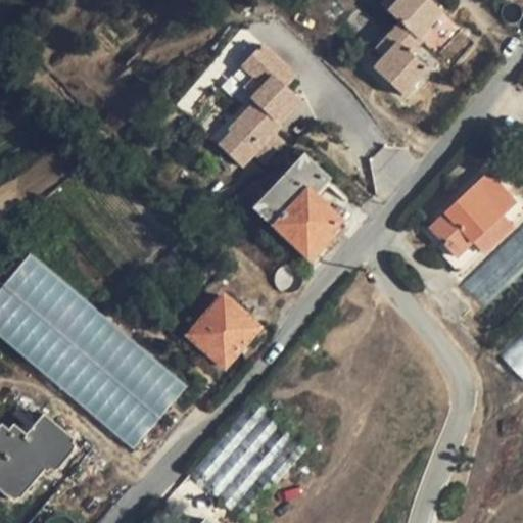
[(397,0),(387,11),(399,22),(409,31),(418,39),(442,11),(429,0),(397,0)]
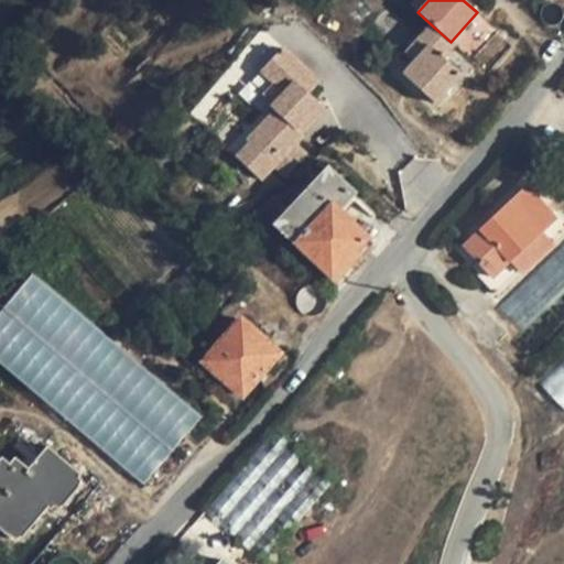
[(431,24),(404,53),(413,62),(430,44),(441,33),(431,24)]
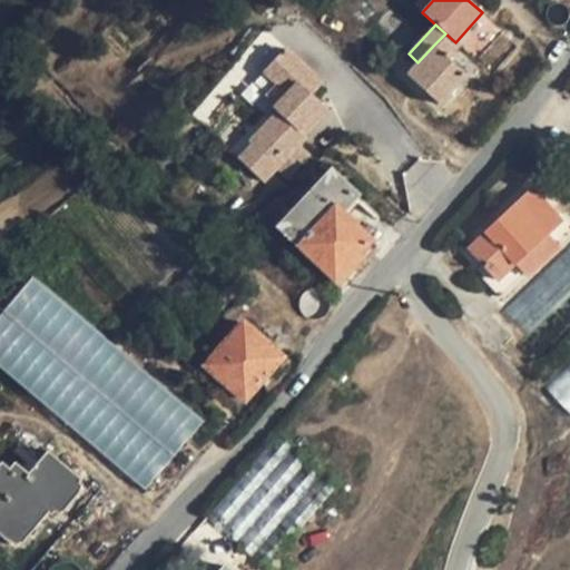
[(445,33),(434,45),(449,58),(459,46),(455,42),(445,33)]
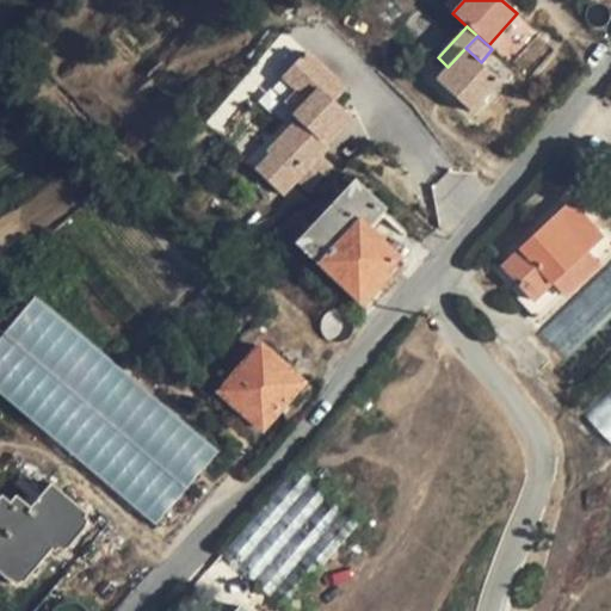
[(448,67),(436,79),(471,111),(501,79),(481,62),(466,48),(448,67)]
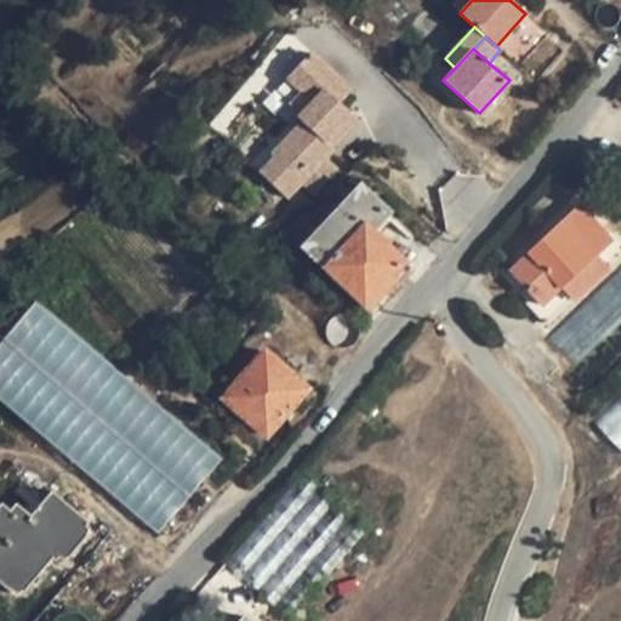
[(312,52),(288,78),(301,89),(314,101),(301,115),(298,117),(303,121),(272,154),(274,158),(261,172),(288,198),(302,182),(315,194),(340,167),(326,155),(334,148),(332,147),(325,141),(351,112),(341,103),(349,89),(312,52)]
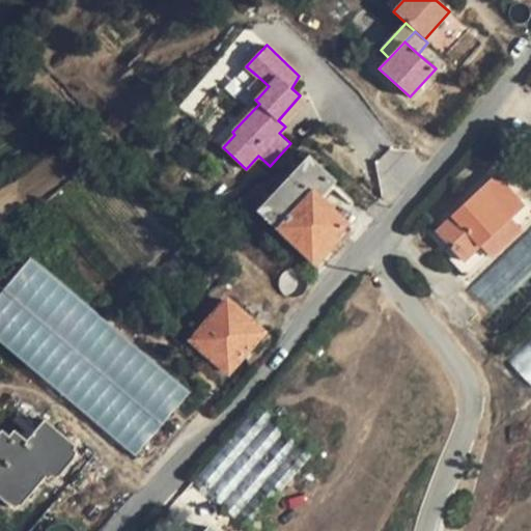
[(257,76),(246,88),(257,99),(269,86),(257,76)]
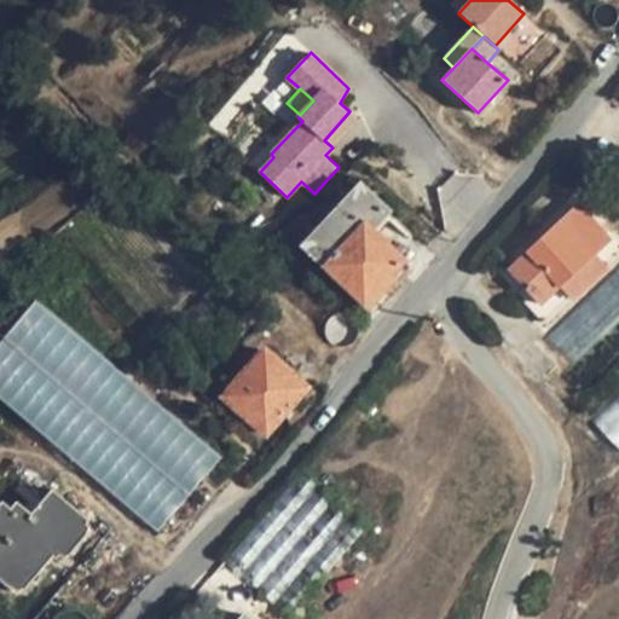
[(350,111),(324,140),(331,146),(357,119),(350,111)]
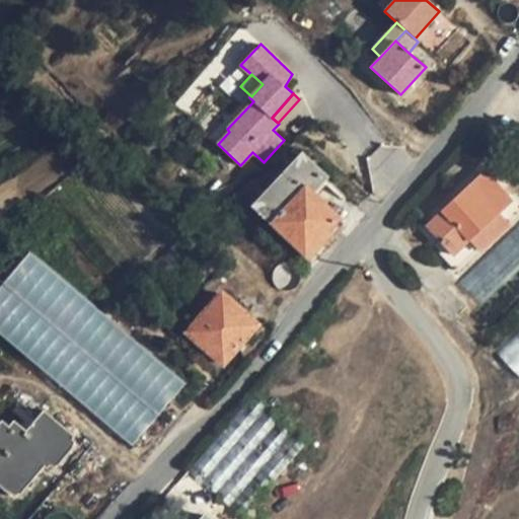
[(254,205),(309,256),(323,240),(319,236),(323,232),(327,236),(341,221),(311,194),(326,177),(302,154),(254,205)]
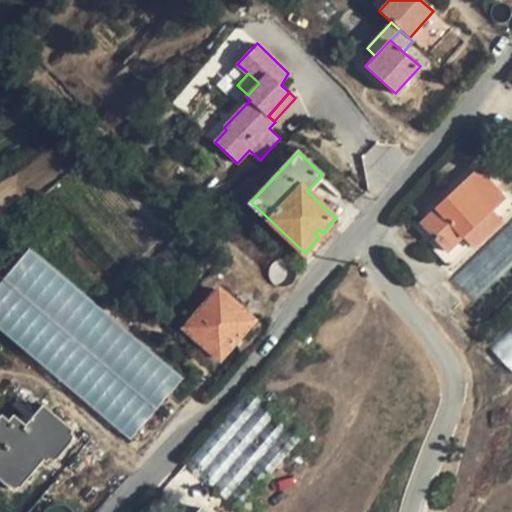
[(422,223),(434,235),(428,241),(451,265),(511,208),(511,194),(510,192),(504,198),(479,169),(422,223)]
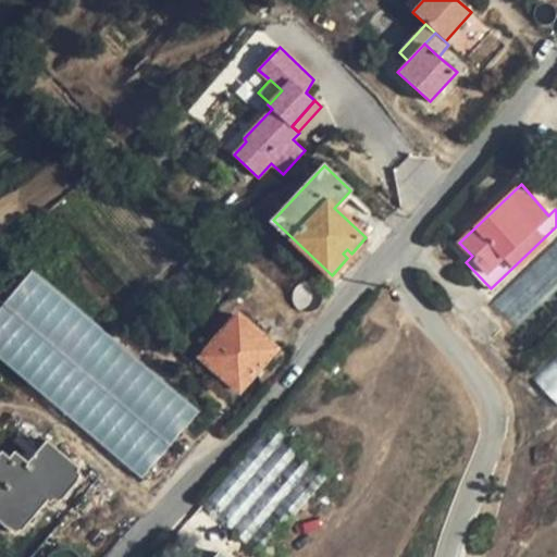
[(199,410),(33,270),(3,304),(171,444),(199,410)]
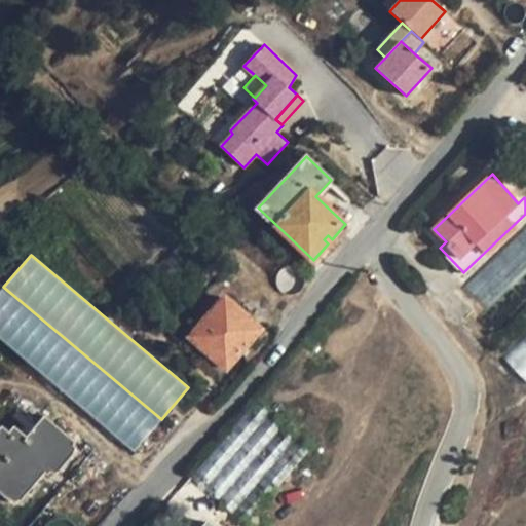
[(161,419),(3,287),(0,290),(0,337),(135,451),(161,419)]
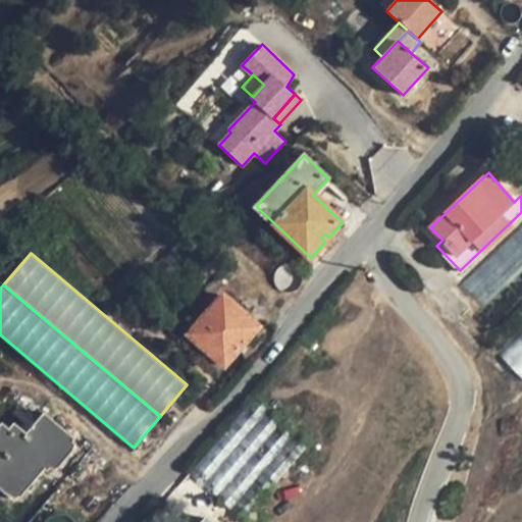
[(223,294),(188,334),(224,366),(258,326),(223,294)]
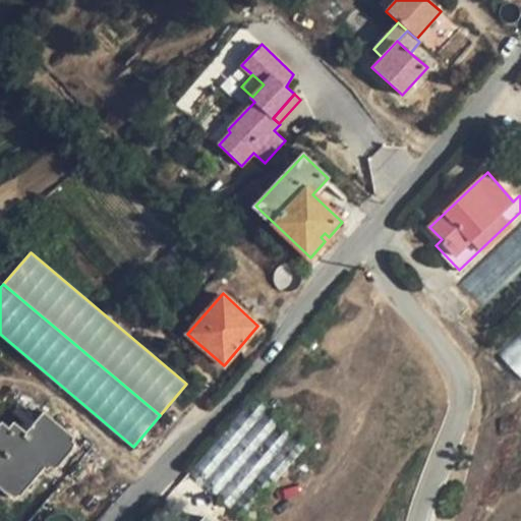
[(520,334),(503,352),(520,370),(520,334)]
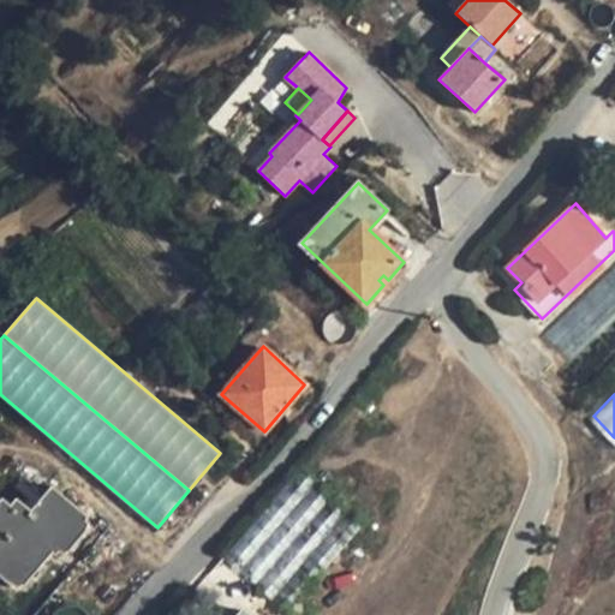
[(87,520),(89,518),(52,485),(24,517),(1,497),(0,499),(0,527),(10,536),(0,545),(0,560),(21,578),(51,543),(59,550),(87,520)]
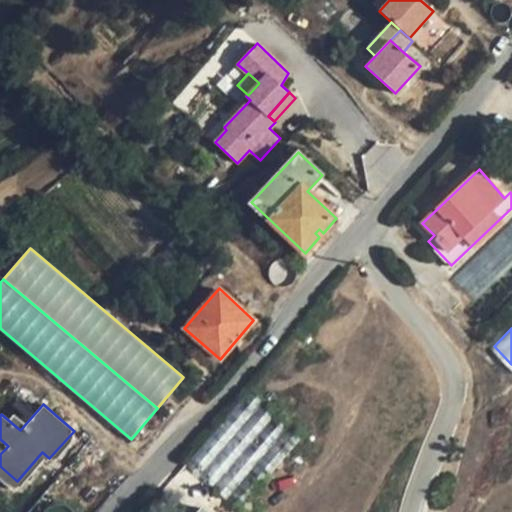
[(73,437),(72,433),(49,458),(42,452),(17,481),(0,466),(0,454),(8,446),(0,439),(0,480),(10,489),(10,488),(11,489),(15,489),(18,487),(19,488),(43,459),(46,462),(49,460),(52,461),(56,459),(72,439),(73,437)]
